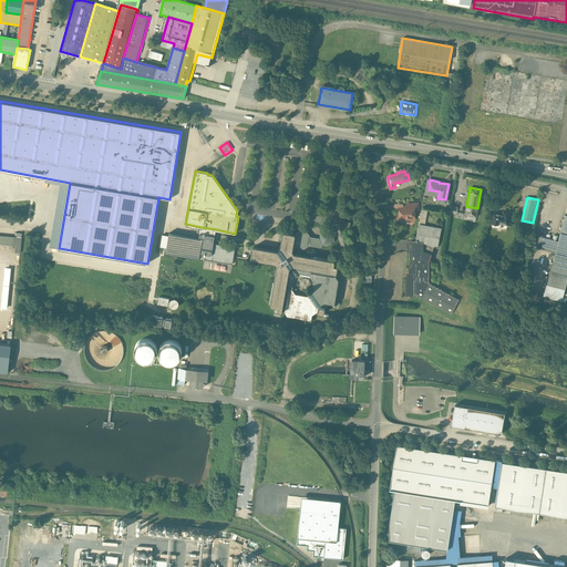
[(464,218),(465,213),(457,212),(457,206),(452,205),(451,217),(464,218)]
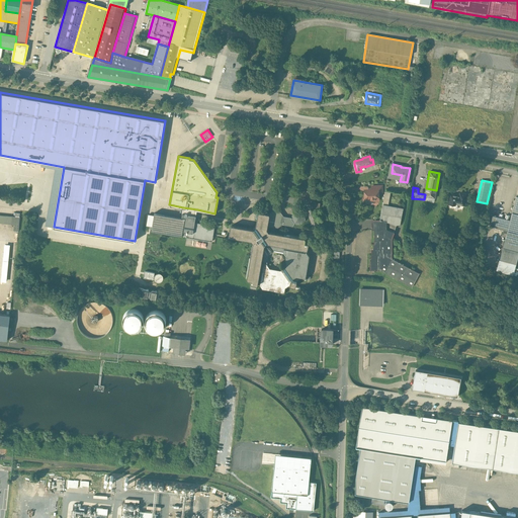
[(373,189),(371,189),(369,192),(365,192),(365,195),(363,197),(363,200),(366,202),(368,202),(370,200),(378,199),(378,191),(373,191),(373,189)]
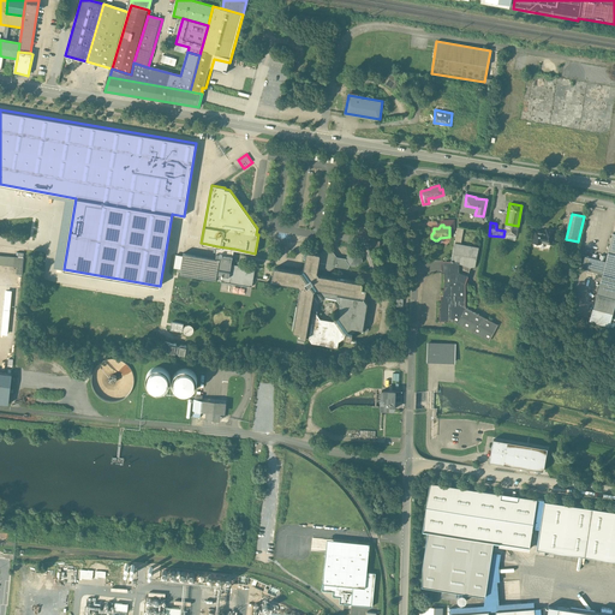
[(554,231),(547,230),(545,232),(536,230),(533,242),(541,243),(541,242),(550,244),(554,231)]
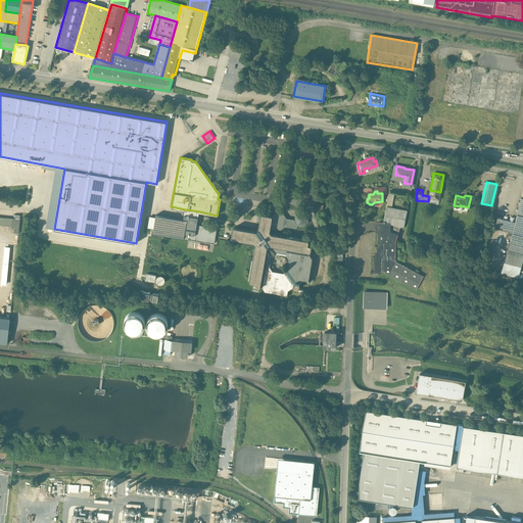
[(518,209),(505,263),(521,267),(522,258),(522,198),(521,198),(518,209)]
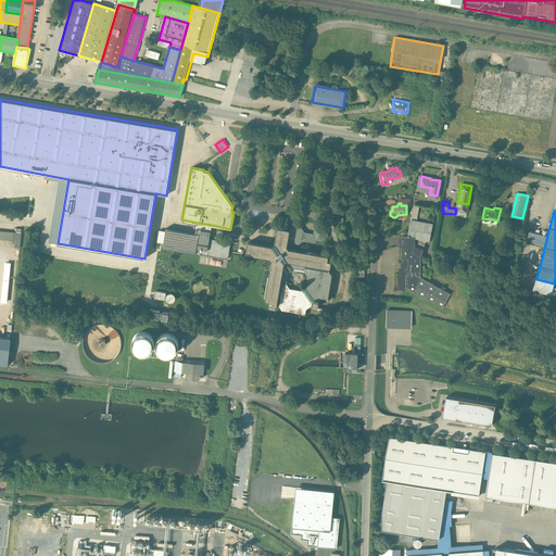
[(432,225),(413,219),(408,235),(417,237),(429,240),(432,225)]
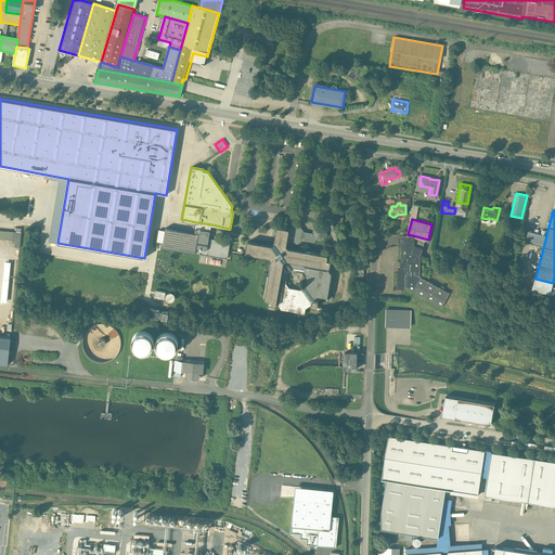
[(194,233),(165,228),(162,247),(227,258),(230,242),(209,239),(211,224),(196,222),(194,233)]
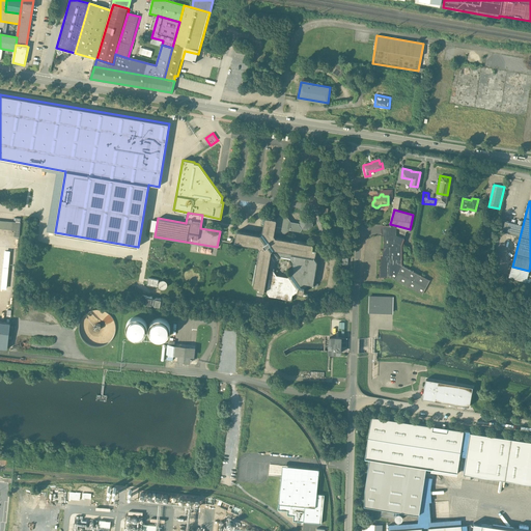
[(281,216),(277,220),(275,235),(277,239),(287,241),(289,230),(301,232),(303,229),(308,229),(313,227),(313,221),(307,214),(300,219),(300,223),(291,221),(288,217),(281,216)]
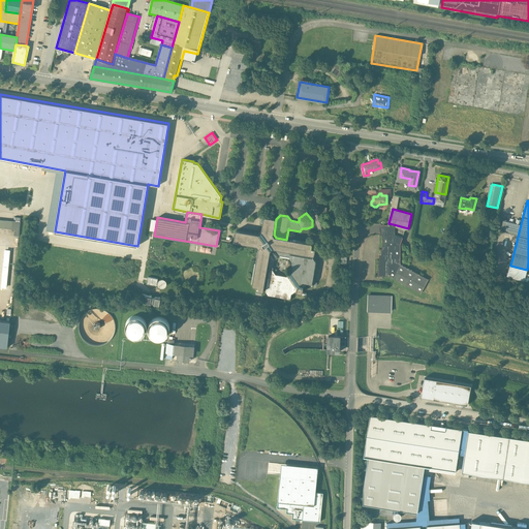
[(274,235),(276,219),(265,218),(261,236),(237,231),(235,243),(257,246),(259,250),(253,287),(257,288),(257,290),(267,292),(269,296),(291,299),(292,293),(304,296),(304,291),(313,289),(316,262),(314,258),(316,251),(312,250),(313,245),(286,240),(276,238),(274,235)]
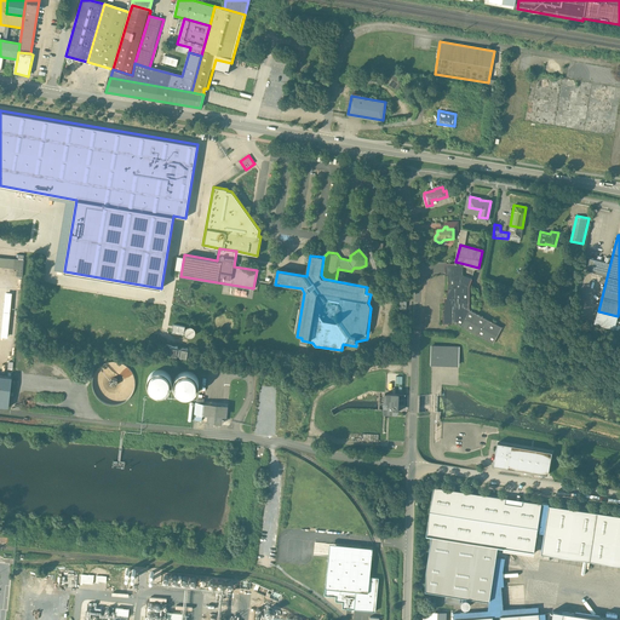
[(465,264),(446,263),(446,273),(448,274),(449,291),(446,291),(446,308),(443,308),(445,322),(457,322),(494,343),(503,327),(470,306),(470,286),(474,277),(464,275),(465,264)]
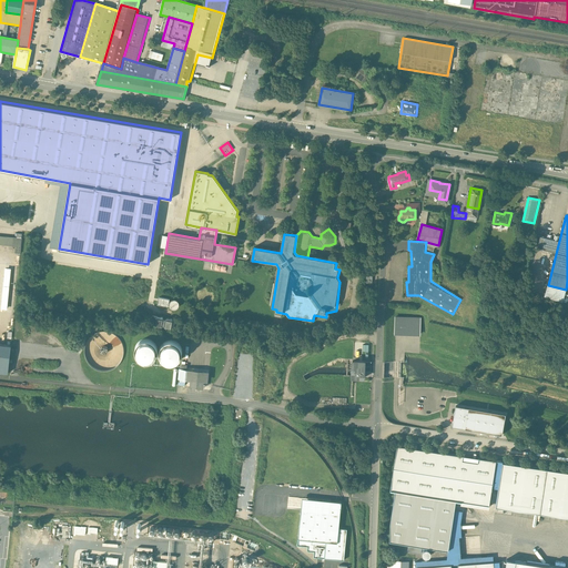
[(566,290),(548,285),(547,285),(545,296),(563,302),(566,290)]
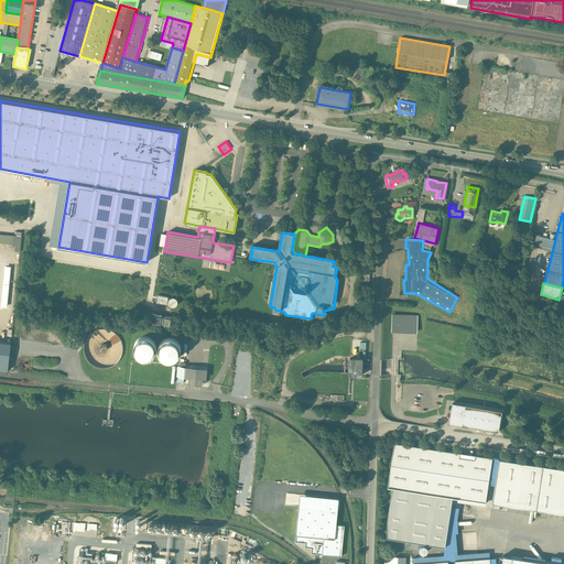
[(175,305),(176,297),(156,294),(155,302),(175,305)]
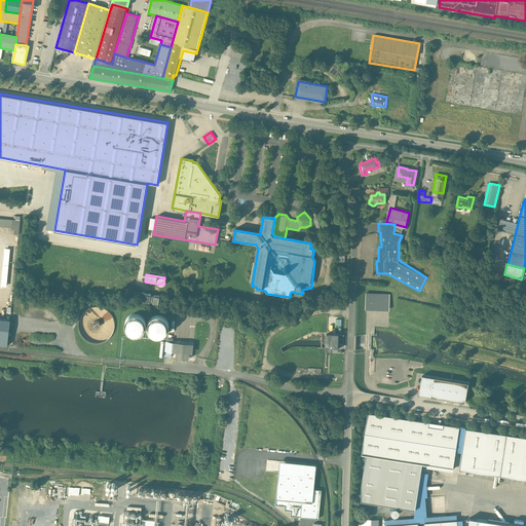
[(146,293),(144,294),(143,300),(144,302),(149,303),(150,301),(152,302),(153,303),(157,304),(159,303),(161,303),(162,297),(160,297),(159,296),(155,295),(153,296),(151,296),(151,294),(146,293)]
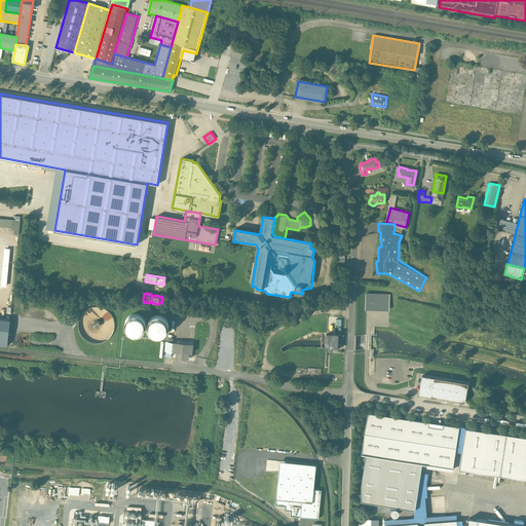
[(366,293),(366,308),(389,309),(389,294),(366,293)]
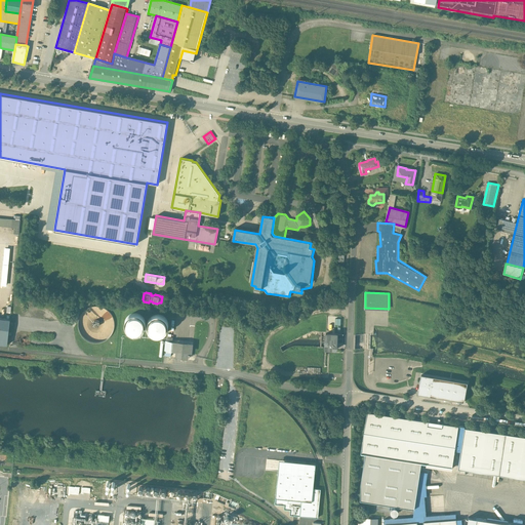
[(113,319),(112,316),(108,309),(99,306),(90,306),(82,311),(79,318),(79,323),(81,326),(81,328),(91,333),(93,337),(93,334),(95,332),(98,332),(99,330),(102,329),(104,330),(109,327),(113,319)]
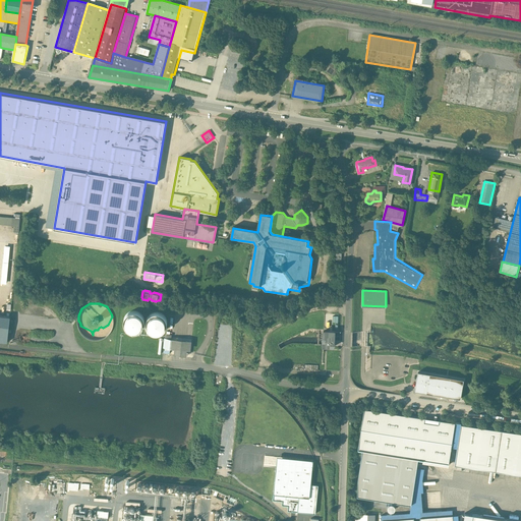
[(165,314),(159,312),(154,312),(143,316),(142,313),(135,310),(132,310),(123,314),(121,321),(121,322),(124,330),(135,333),(136,333),(139,334),(142,332),(142,328),(145,332),(146,332),(148,332),(152,334),(156,333),(165,330),(167,323),(167,322),(165,314)]
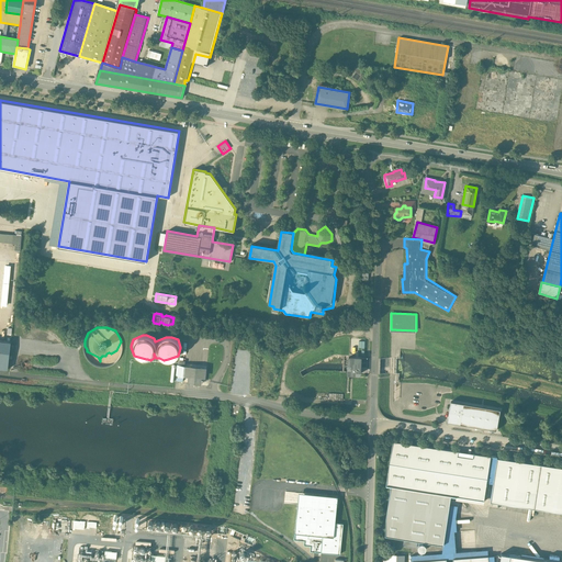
[(11,341),(0,339),(0,367),(8,368),(11,341)]
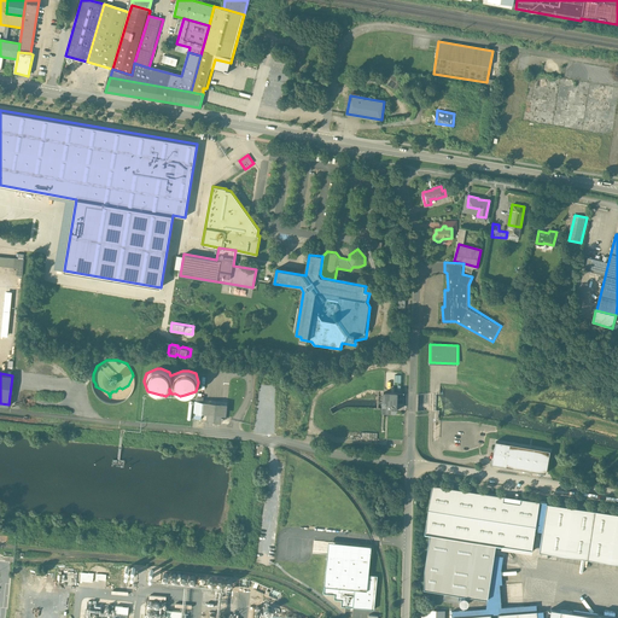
[(397,391),(383,391),(382,412),(397,412),(397,391)]
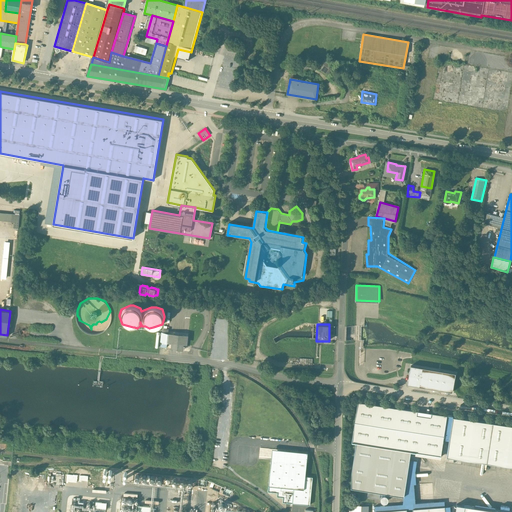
[(183,336),(173,335),(172,348),(182,349),(183,336)]
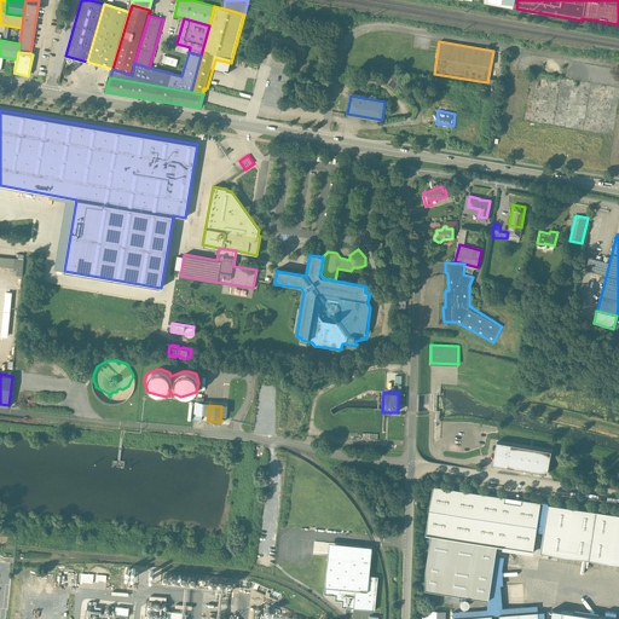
[(553,452),(498,443),(495,466),(549,475),(553,452)]
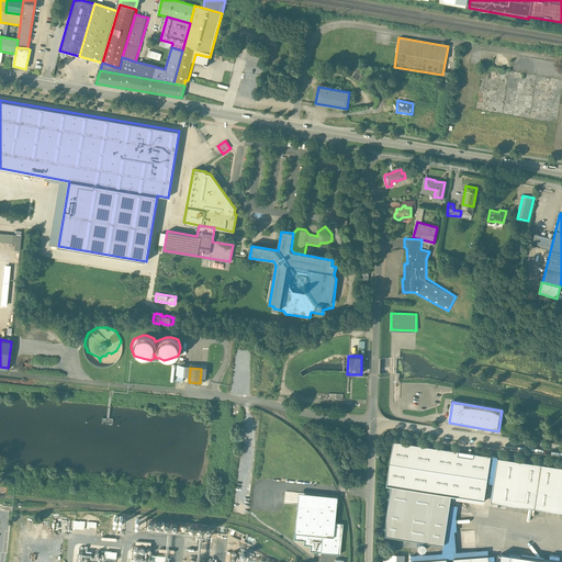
[(493,457),(394,441),(388,485),(391,486),(450,495),(486,501),(493,457)]
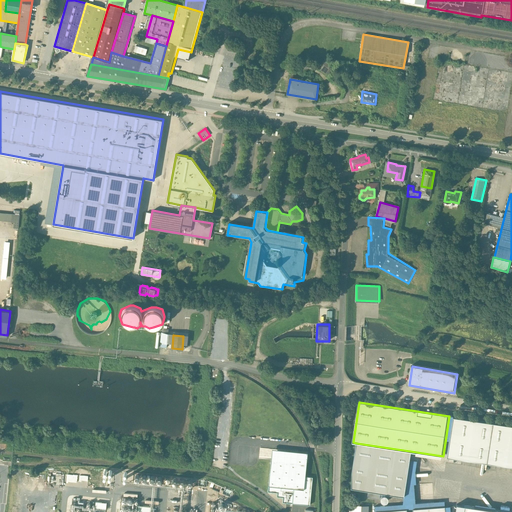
[(511,426),(454,418),(448,457),(511,467),(511,426)]
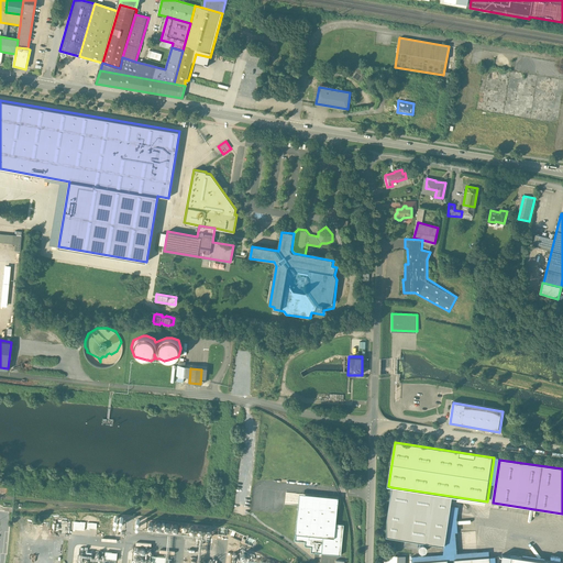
[(451,496),(392,487),(386,521),(387,536),(443,544),(451,496)]
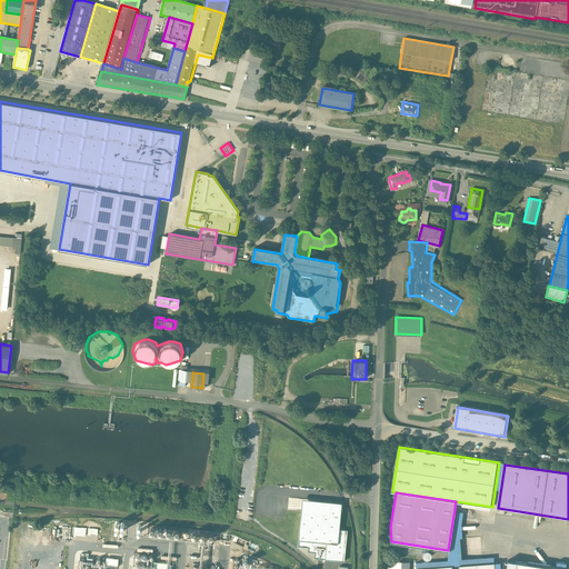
[(342,502),(302,498),(298,546),(308,547),(308,551),(315,552),(313,558),(345,560),(348,529),(339,529),(342,502)]
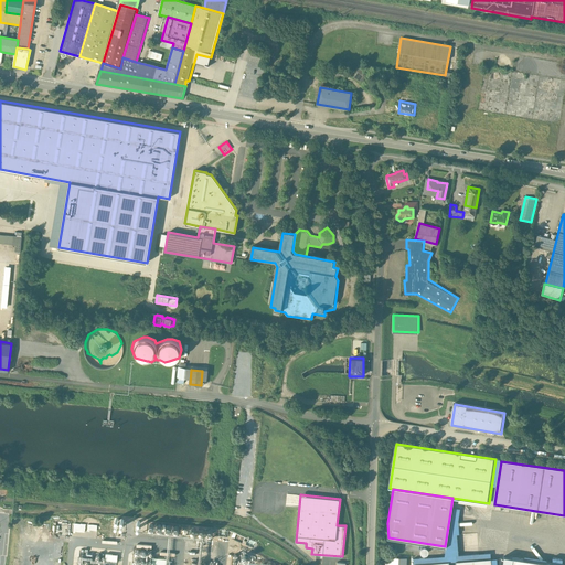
[(181,524),(148,521),(147,531),(180,534),(181,524)]
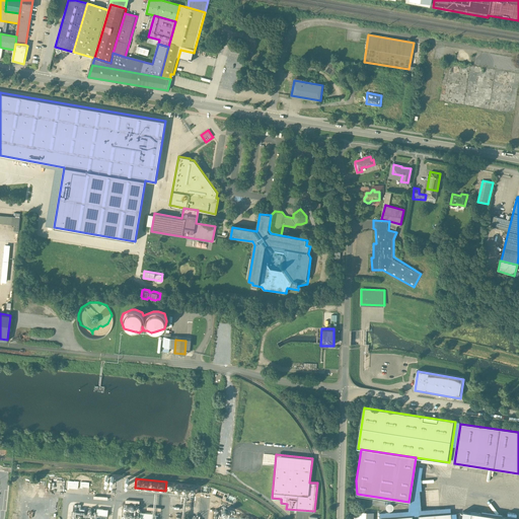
[(197,485),(166,482),(165,491),(196,494),(197,485)]
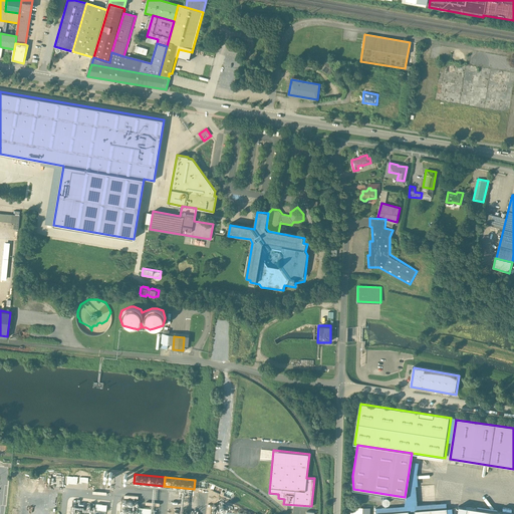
[(406,506),(377,509),(376,513),(410,513),(410,512),(416,512),(416,513),(453,513),(453,509),(448,509),(447,503),(419,505),(418,487),(409,487),(406,506)]
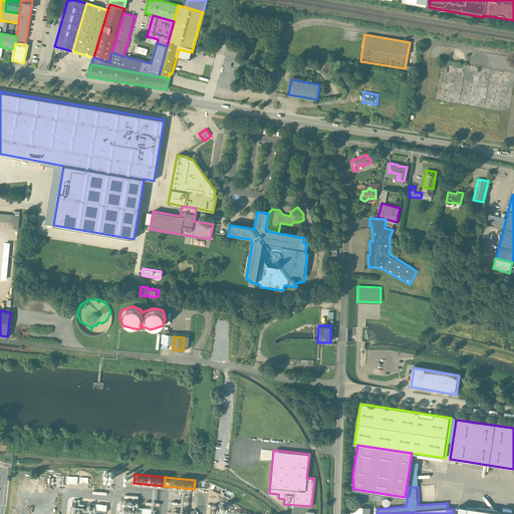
[(140,500),(121,498),(120,505),(139,507),(140,500)]
